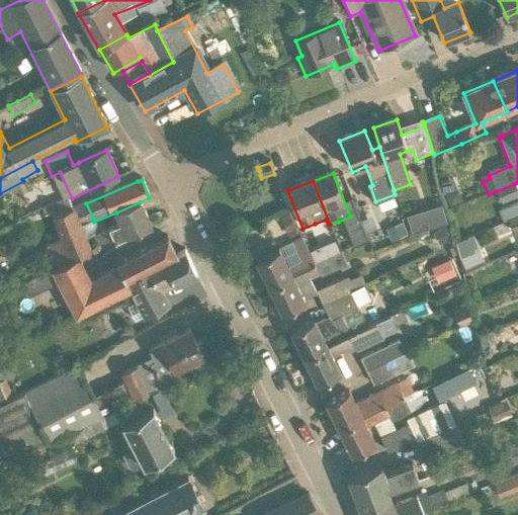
[(517,196),(517,192),(514,184),(496,191),(502,204),(517,196)]
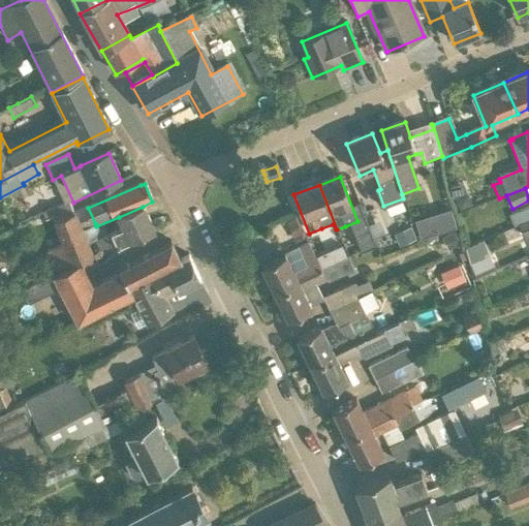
[(461,209),(471,205),(469,198),(463,195),(457,198),(461,209)]
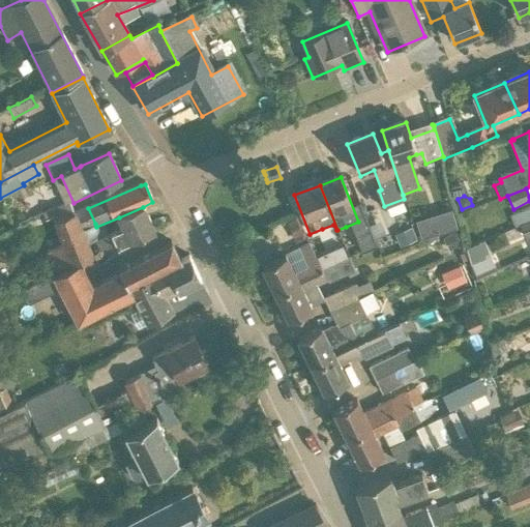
[(54,222),(74,213),(69,203),(42,214),(45,221),(35,225),(48,256),(64,247),(54,222)]
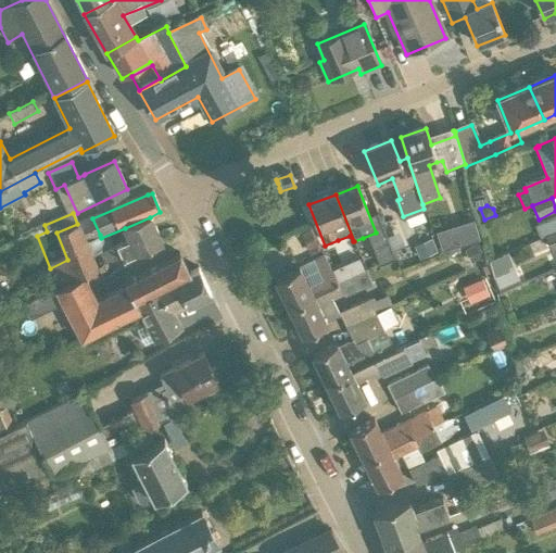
[(163,244),(150,217),(125,228),(129,240),(101,253),(105,265),(122,258),(123,262),(163,244)]
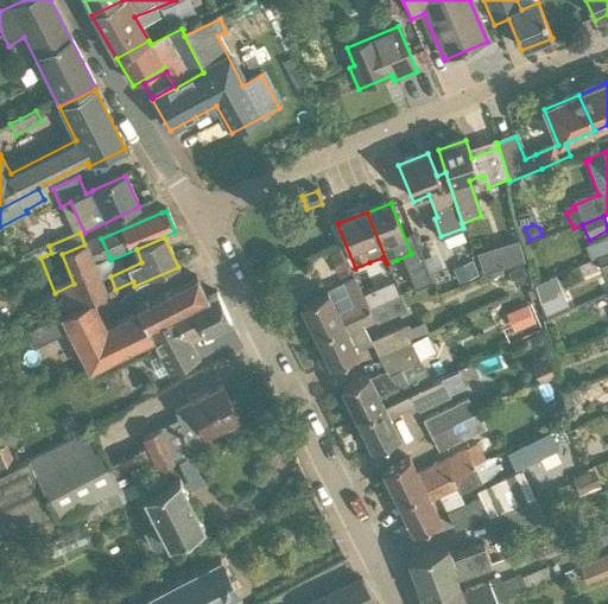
[(109,256),(101,239),(84,245),(62,254),(74,284),(55,293),(64,315),(92,303),(105,297),(93,266),(111,260),(109,256)]
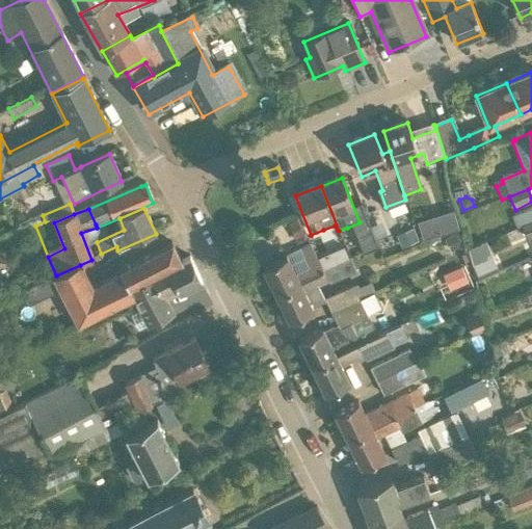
[(519,230),(522,229),(531,223),(531,210),(513,218),(519,230)]
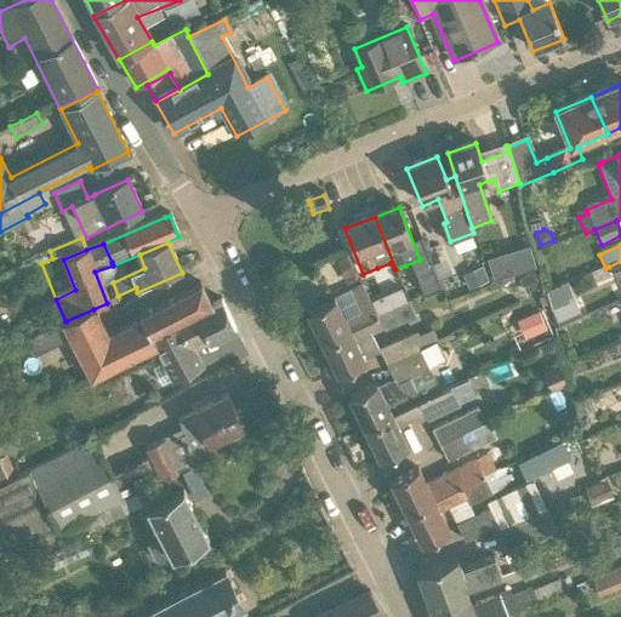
[(423,264),(429,287),(456,280),(450,257),(423,264)]
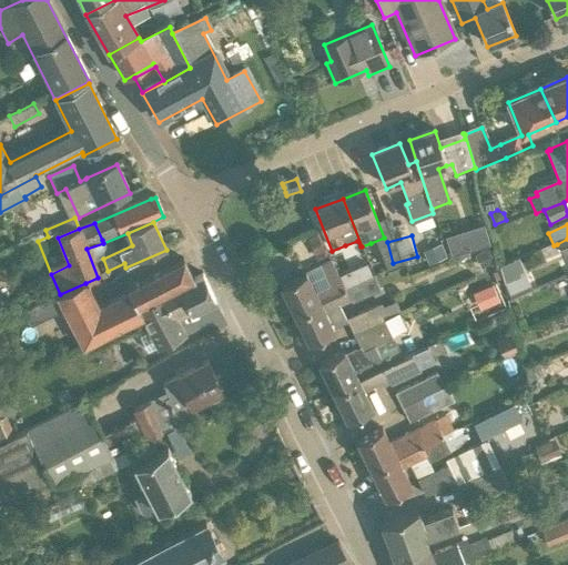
[(567,253),(567,239),(557,244),(563,256),(567,253)]
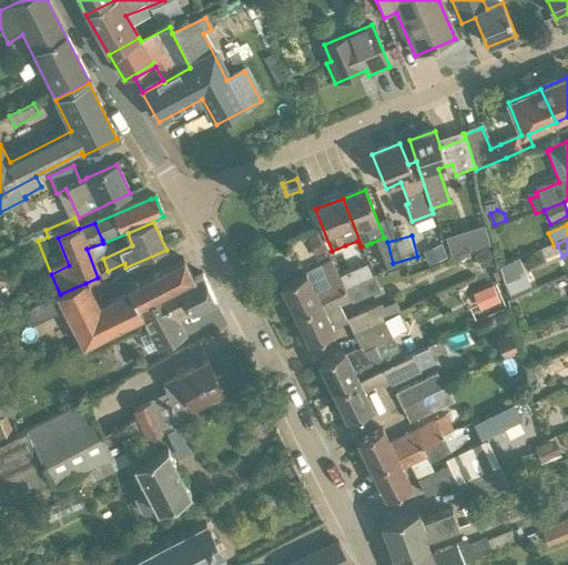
[(448,246),(452,260),(472,254),(467,241),(448,246)]
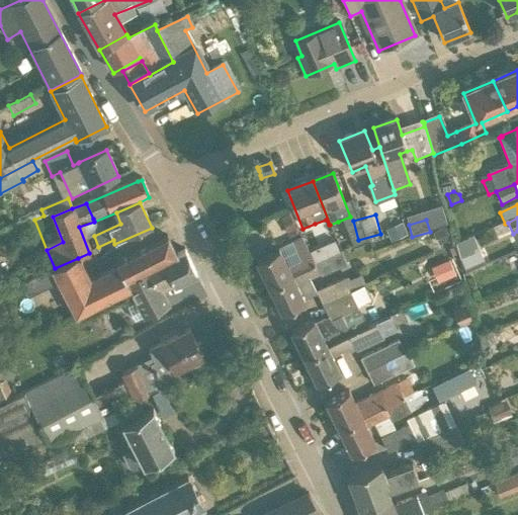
[(398,228),(391,236),(399,243),(406,235),(398,228)]
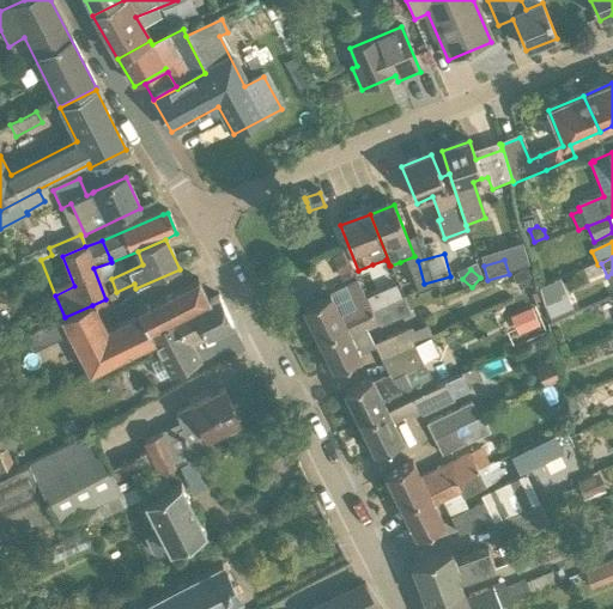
[(526,274),(514,279),(520,291),(532,286),(526,274)]
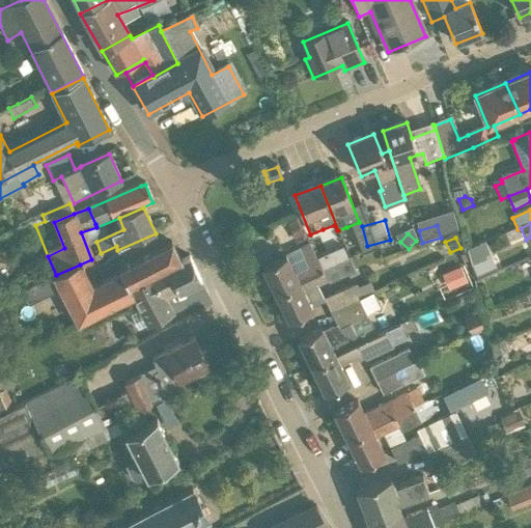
[(116,273),(118,276),(126,290),(130,288),(182,262),(172,245),(116,273)]
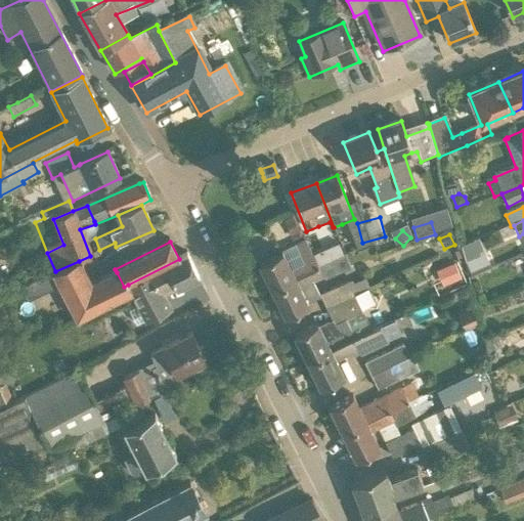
[(304,242),(294,247),(282,253),(259,264),(272,291),(318,268),(314,259),(304,242)]
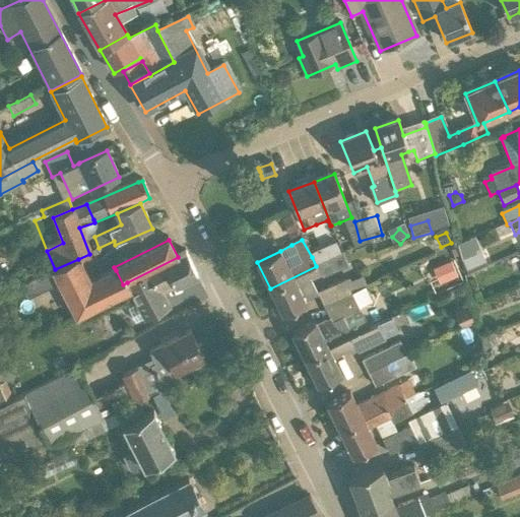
[(335,243),(324,248),(330,259),(340,254),(335,243)]
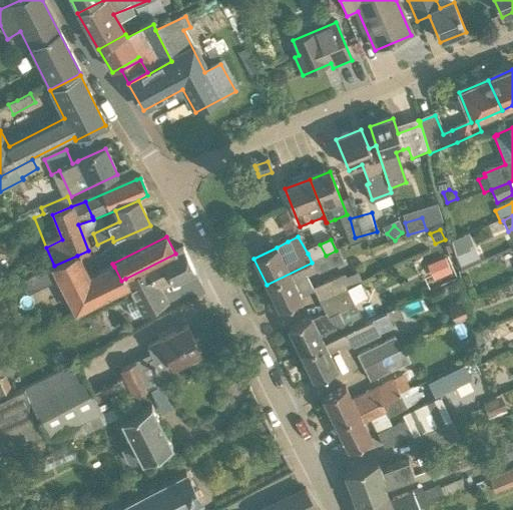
[(444,248),(448,256),(453,252),(451,245),(444,248)]
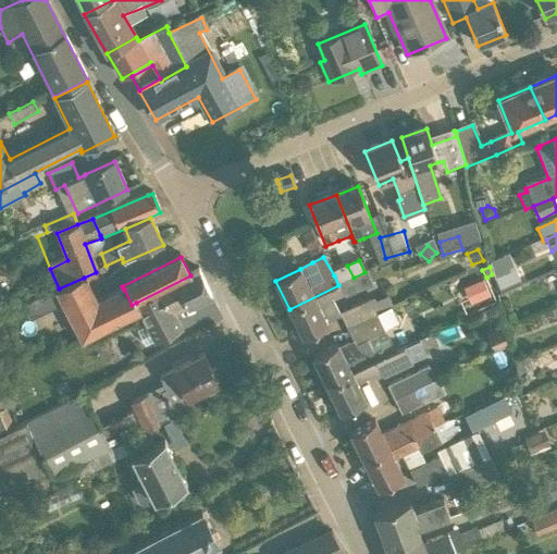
[(175,314),(211,296),(199,271),(190,275),(136,303),(140,311),(140,312),(137,314),(145,327),(136,331),(146,347),(153,344),(183,329),(175,314)]
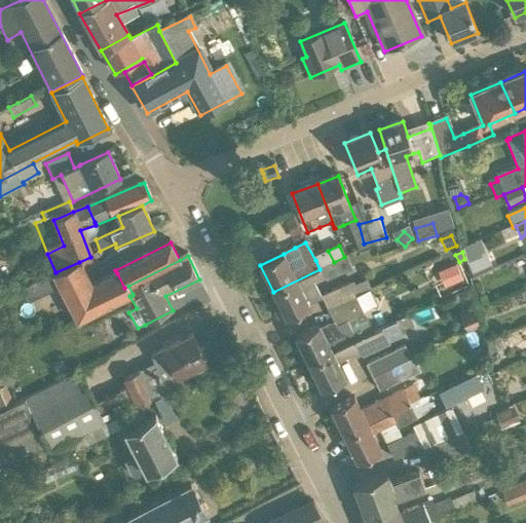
[(488,256),(467,264),(474,278),(493,270),(488,256)]
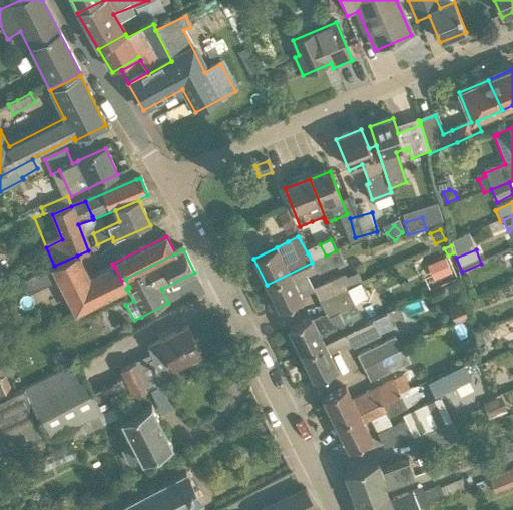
[(77,256),(54,266),(29,278),(22,282),(29,296),(58,281),(83,268),(77,256)]
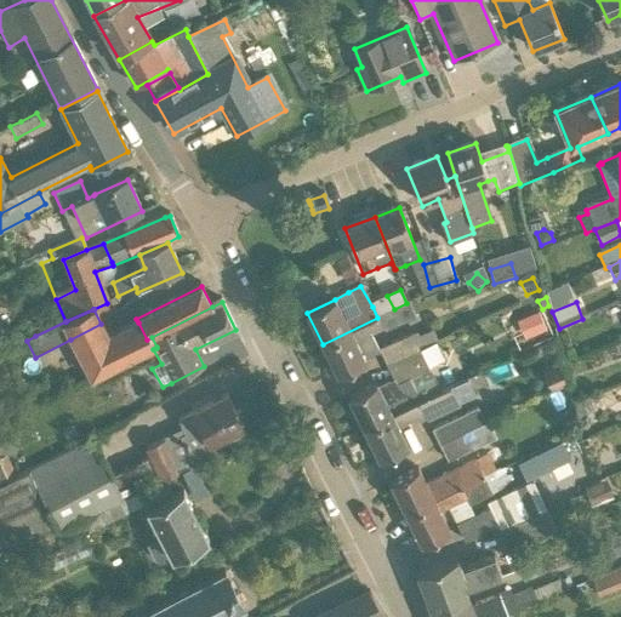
[(528,338),(550,331),(542,313),(520,321),(528,338)]
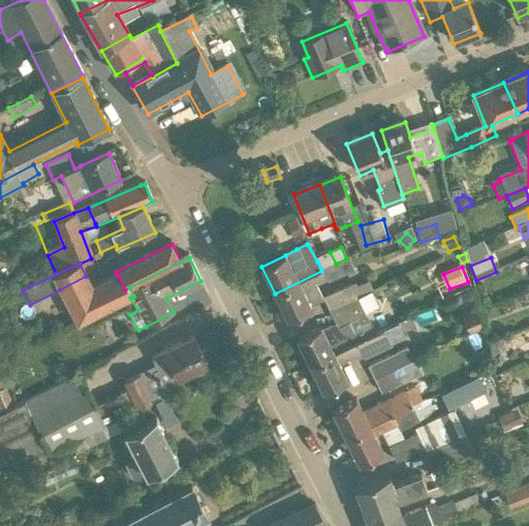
[(309,306),(322,300),(316,286),(327,281),(321,271),(275,294),(288,320),(311,309),(309,306)]
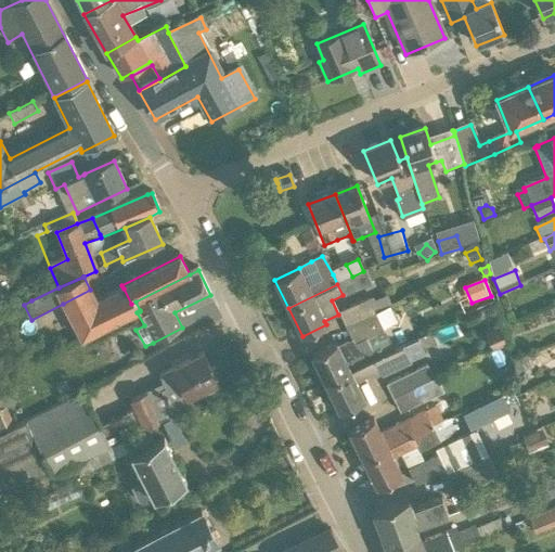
[(97,302),(110,326),(137,312),(140,311),(140,310),(136,302),(131,304),(124,289),(97,302)]
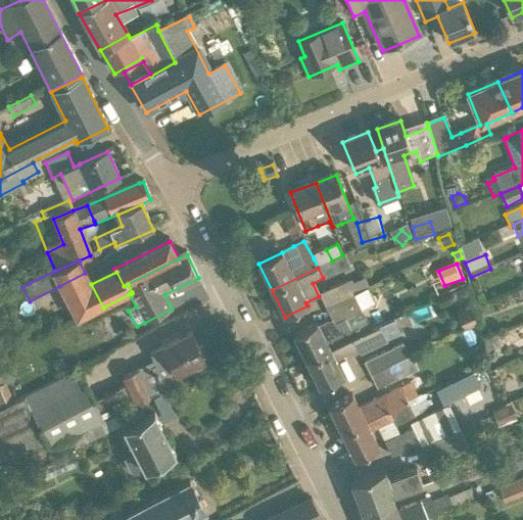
[(103,308),(91,284),(85,273),(59,286),(78,321),(103,308)]
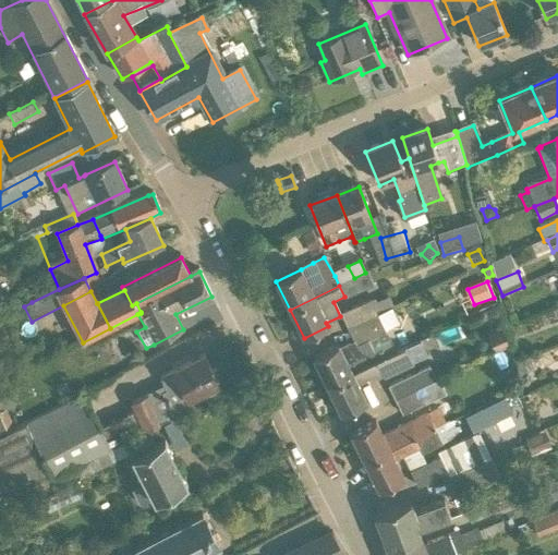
[(344,314),(351,327),(359,324),(377,316),(370,301),(344,314)]
